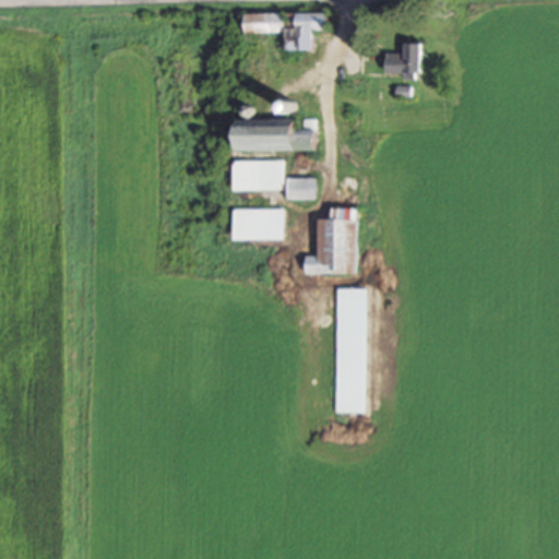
[(245,33),(284,33),(284,14),(245,14),(245,33)]
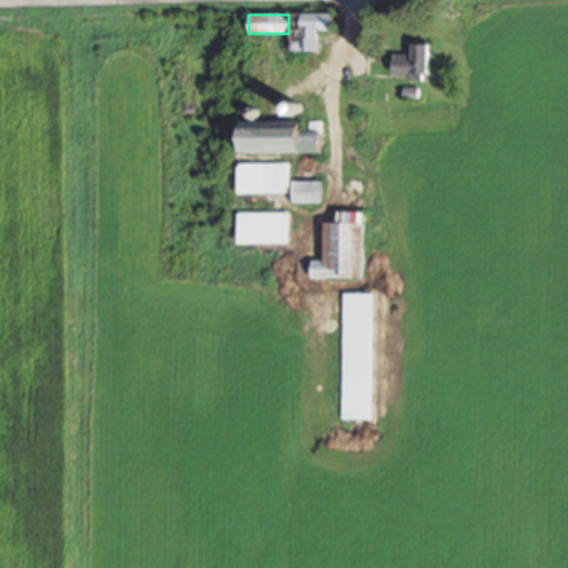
[(320,31),(332,31),(332,14),(292,14),(292,51),(320,51),(320,31)]
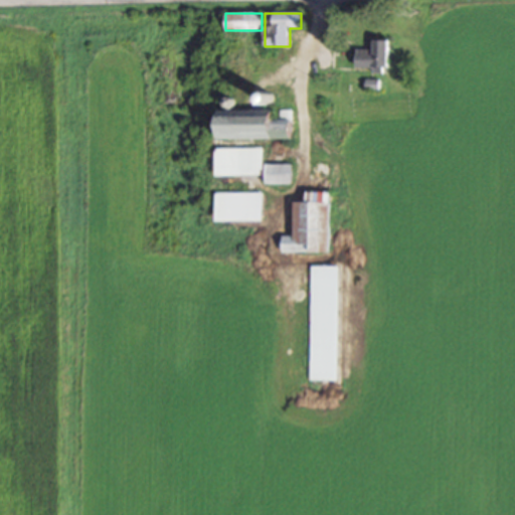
[(355,68),(389,68),(389,39),(373,39),(373,49),(355,49),(355,68)]
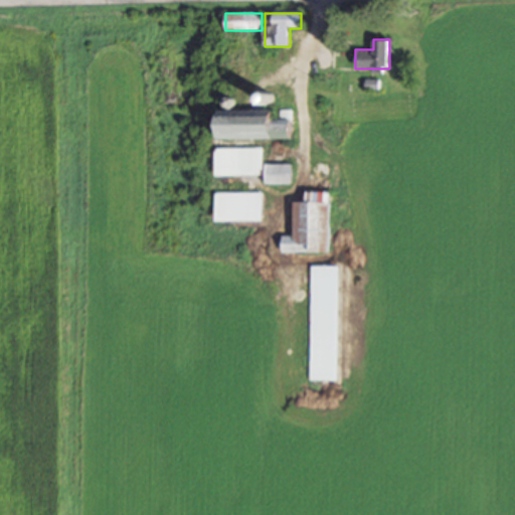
[(223,111),(223,139),(292,139),(292,111),(223,111)]
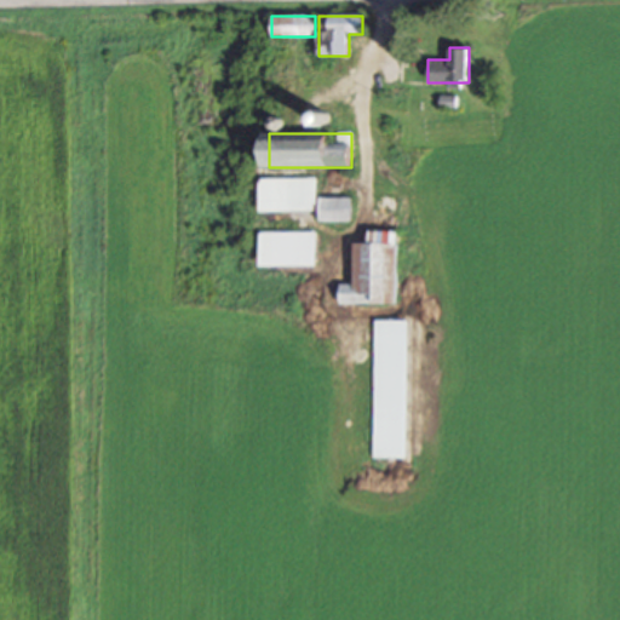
[(313,179),(257,179),(257,212),(313,212),(313,179)]
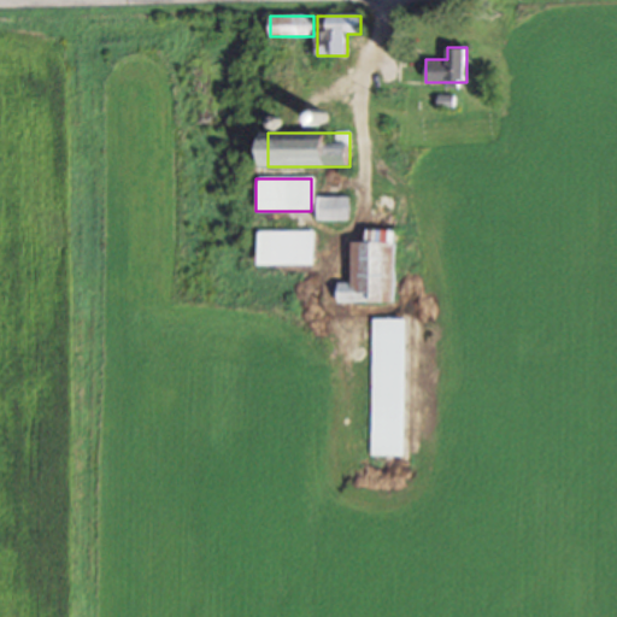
[(316,221),(347,221),(347,198),(316,198),(316,221)]
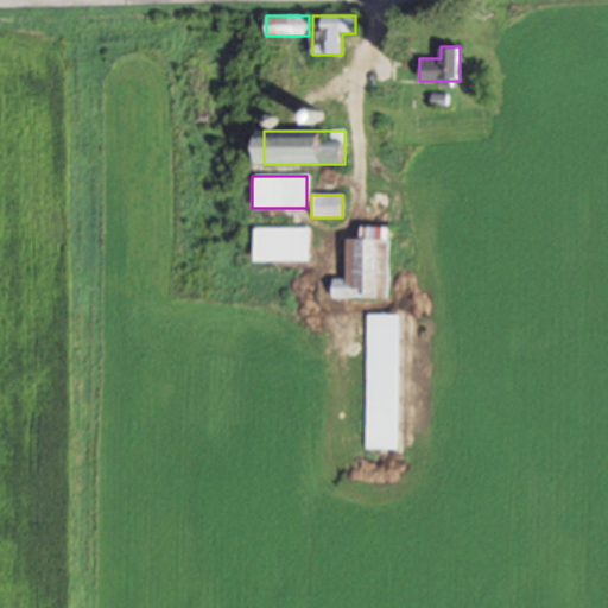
[(306,227),(253,227),(253,261),(306,261),(306,227)]
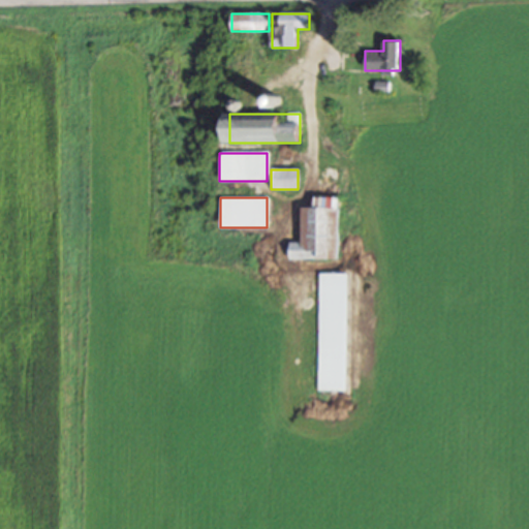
[(287,259),(337,259),(337,197),(314,197),(314,208),(301,208),(300,242),(288,242),(287,259)]
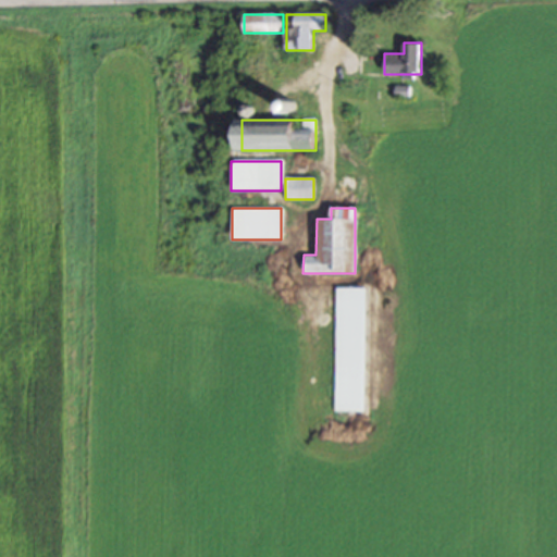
[(333,411),(367,411),(367,287),(333,287),(333,411)]
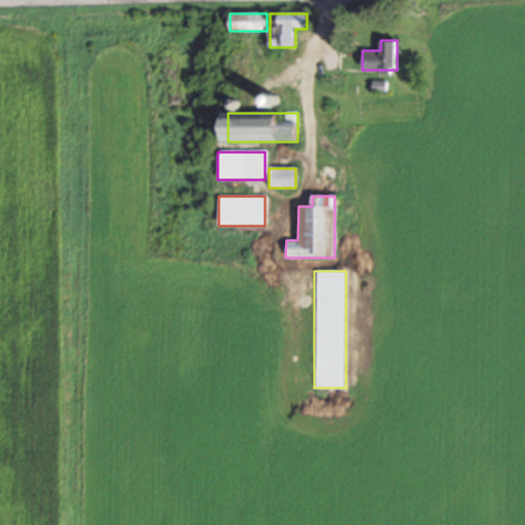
All buildings are outlined.
